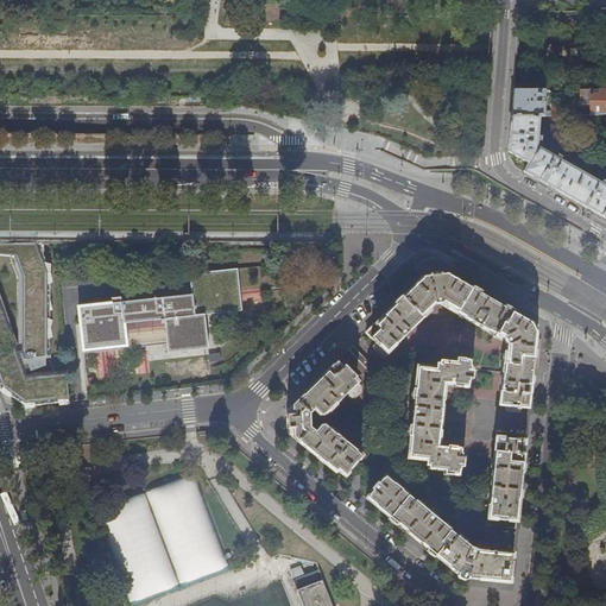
[(540,114),(554,114),(554,107),(545,107),(545,101),(548,101),(548,98),(545,98),(545,88),(516,88),(516,90),(515,100),(513,114),(540,114)]
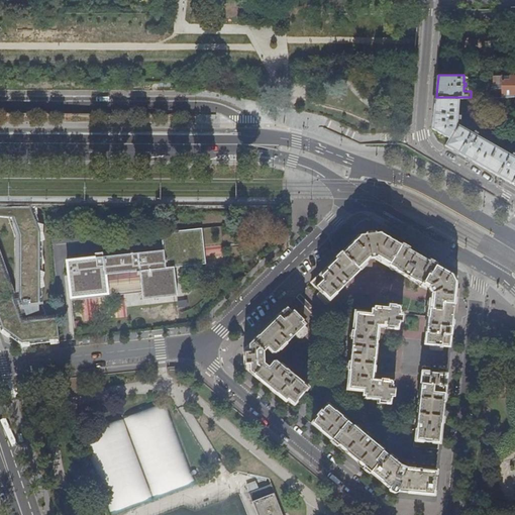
[(471,88),(471,91),(471,97),(514,95),(514,75),(495,75),(494,88),(471,88)]
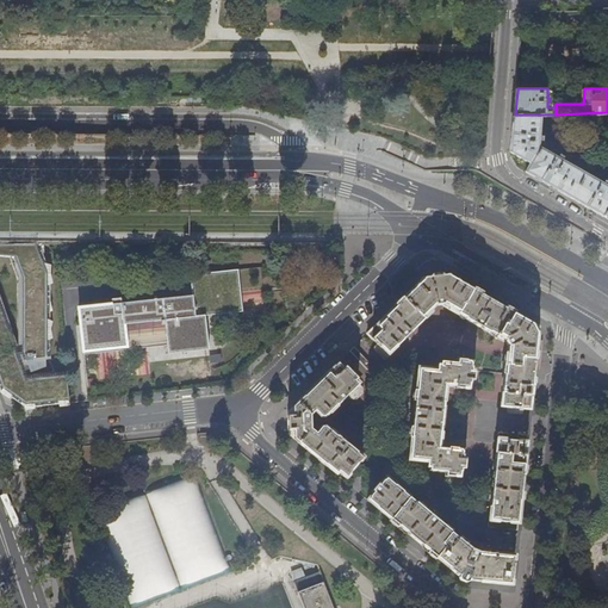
[(541,115),(515,115),(514,134),(513,149),(513,150),(533,161),(528,169),(556,185),(605,213),(607,209),(607,185),(539,146),(541,115)]
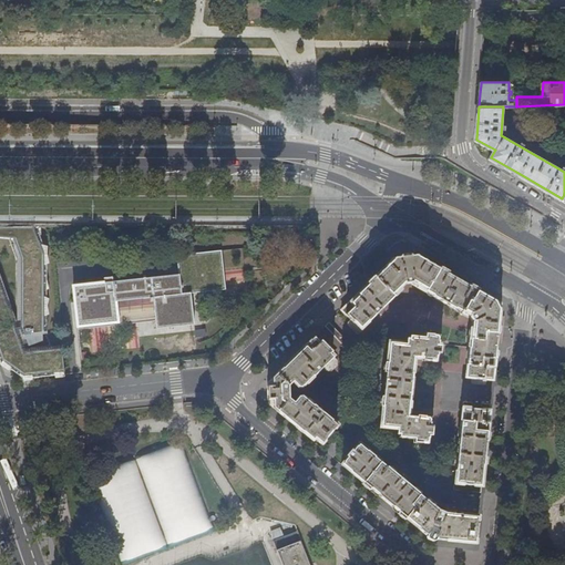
[(41,234),(42,225),(0,225),(0,351),(2,359),(3,359),(27,377),(30,377),(29,365),(0,283),(0,236),(17,239),(23,258),(23,325),(26,334),(32,332),(32,335),(49,332),(48,330),(44,330),(44,315),(50,312),(49,305),(50,298),(44,297),(44,264),(50,262),(49,253),(44,254),(39,235),(41,234)]
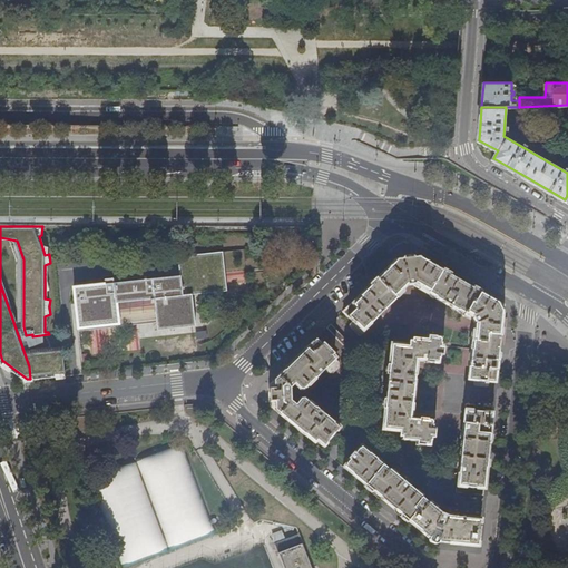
[(157,319),(158,330),(191,326),(186,295),(218,292),(216,272),(227,271),(224,251),(179,255),(182,274),(115,282),(115,277),(106,278),(106,283),(75,287),(78,327),(157,319)]
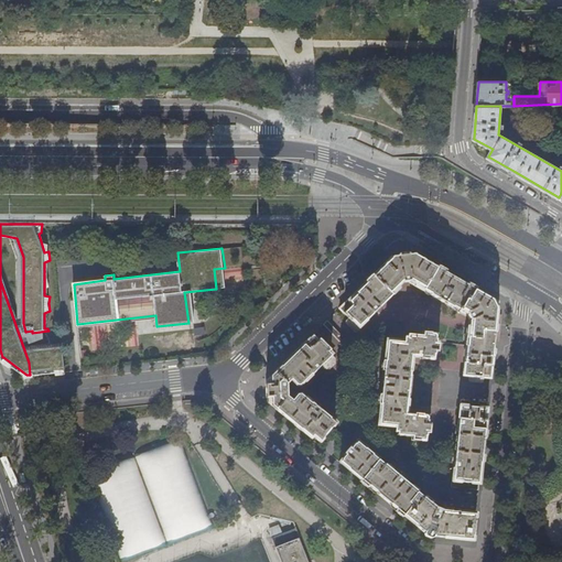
[(473,377),(484,378),(484,376),(493,377),(495,349),(498,319),(500,300),(475,285),(425,258),(417,252),(395,255),(384,266),(359,289),(342,306),(353,317),(350,321),(358,328),(401,287),(401,285),(406,281),(412,279),(417,282),(417,283),(461,309),(460,311),(461,311),(462,310),(463,310),(463,309),(468,312),(473,319),(472,324),(471,324),(465,374),(474,375),(473,377)]
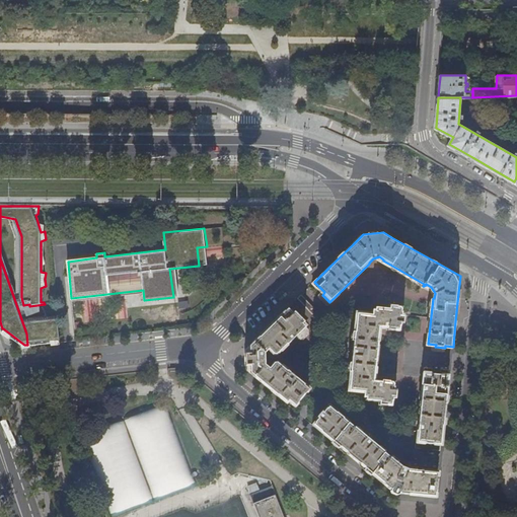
[(149,241),(149,248),(161,247),(160,240),(149,241)]
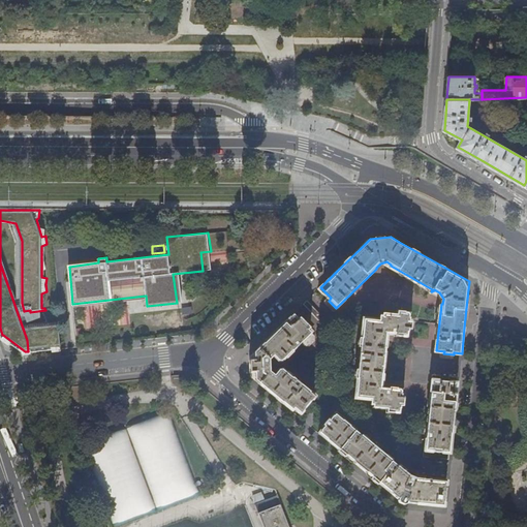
[(309,299),(305,303),(329,327),(332,323),(309,299)]
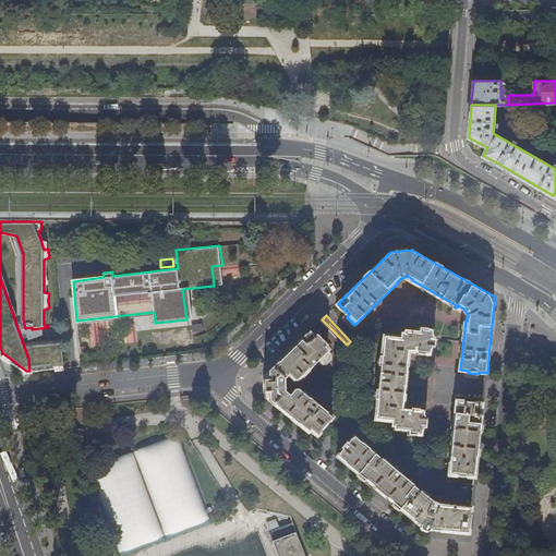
[(410,434),(424,435),(424,427),(427,427),(428,418),(425,418),(426,409),(413,408),(412,409),(405,408),(410,351),(419,352),(419,353),(432,354),(433,346),(435,347),(436,336),(434,336),(435,328),(421,327),(421,330),(406,329),(405,331),(402,331),(402,336),(385,335),(376,419),(394,421),(393,425),(396,426),(396,428),(410,430),(410,434)]
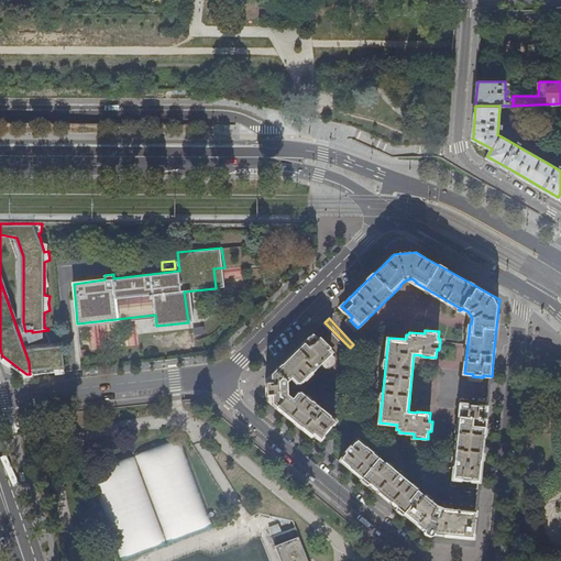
[(319,437),(321,439),(338,420),(307,395),(307,396),(301,392),(298,392),(294,397),(289,394),(288,382),(293,377),(298,383),(301,383),(306,378),(307,378),(323,363),(327,365),(331,365),(336,361),(336,356),(333,353),(336,351),(321,337),(319,338),(315,332),(287,359),(268,377),(270,393),(270,399),(273,402),(288,416),(312,435),(315,432),(319,437)]
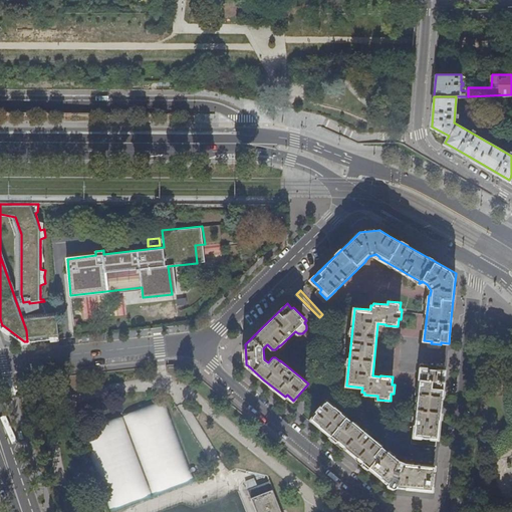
[(60,333),(58,314),(34,316),(36,335),(60,333)]
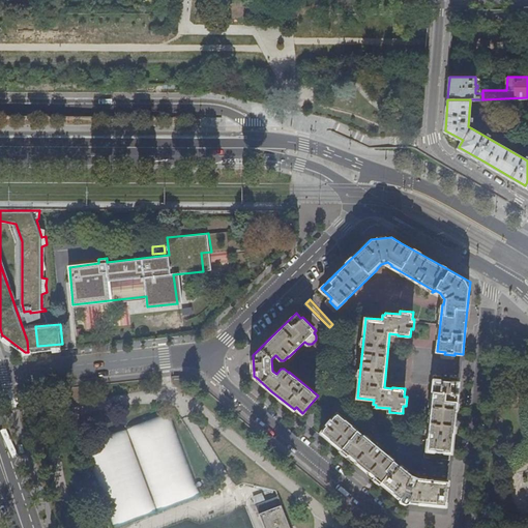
[(436,450),(443,451),(442,458),(451,459),(453,439),(458,404),(460,376),(452,375),(452,381),(443,380),(444,374),(435,373),(427,457),(435,458),(436,450)]
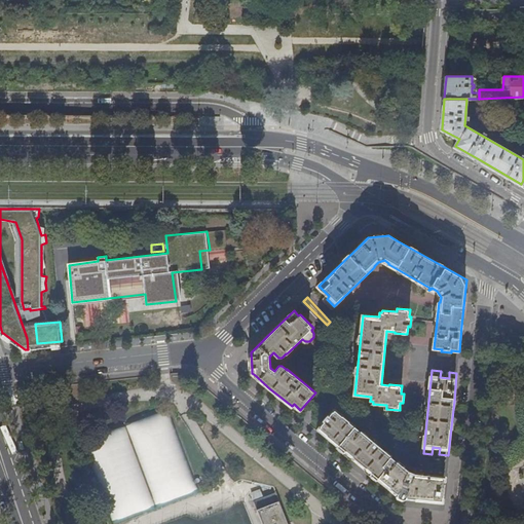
[(304,416),(310,422),(320,412),(312,407),(304,416)]
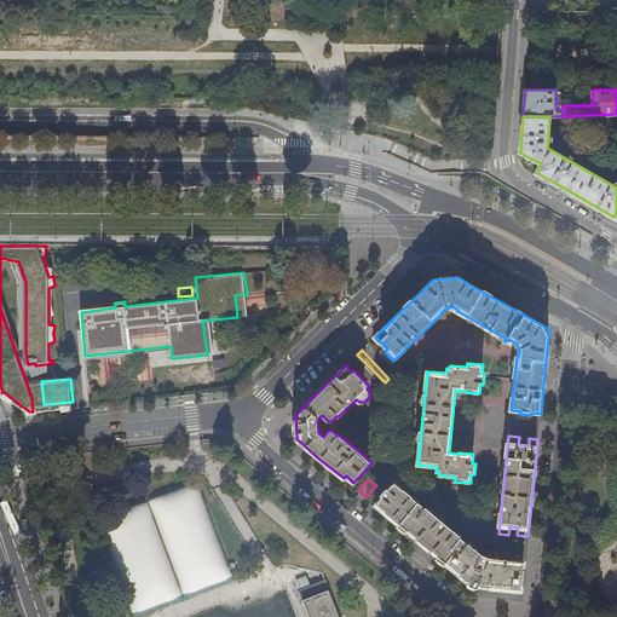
[(102,515),(136,613),(235,580),(201,482),(102,515)]
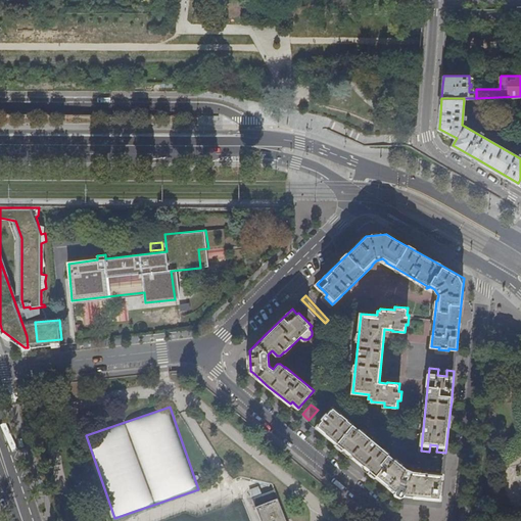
[(399,494),(441,500),(443,474),(428,473),(428,471),(419,470),(419,472),(413,471),(406,468),(403,465),(404,463),(396,458),(395,459),(333,407),(328,414),(326,413),(321,418),(323,420),(317,426),(338,444),(384,482),(399,494)]
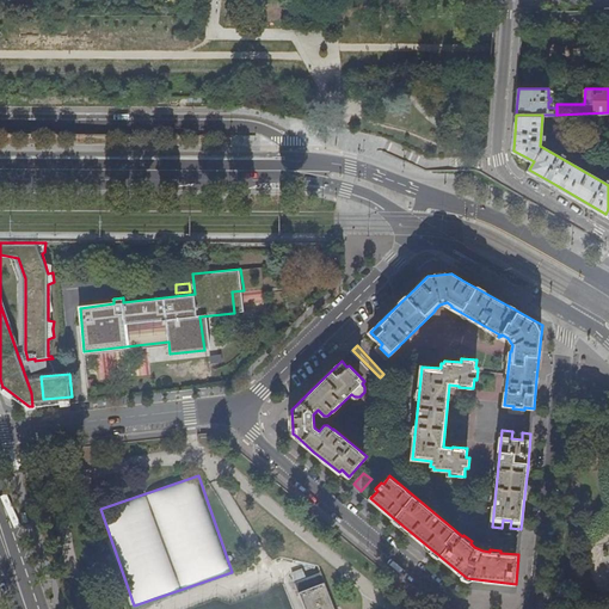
[(296,582),(307,608),(337,608),(321,571),(296,582)]
